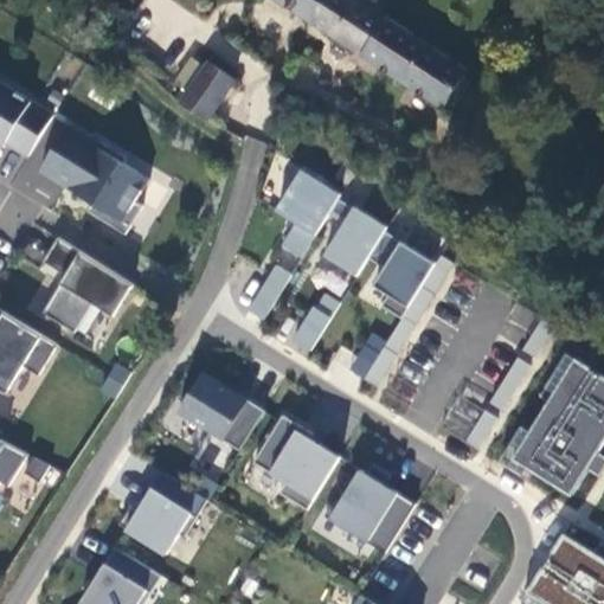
[(269,0),(303,21),(317,0),(353,0),(361,5),(364,0),(269,0)]
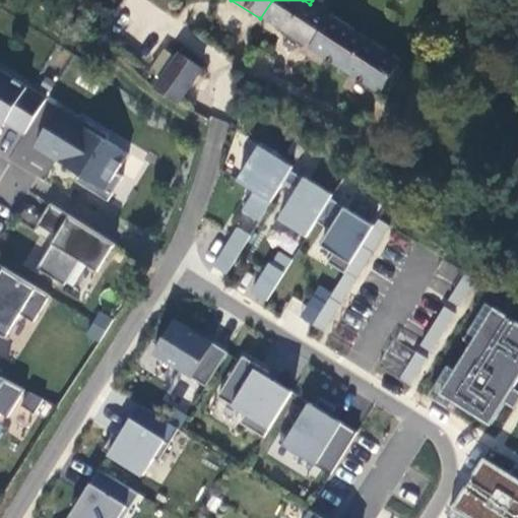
[(272,0),(260,18),(377,94),(398,62),(325,15),(335,1),(334,0),(312,0),(310,4),(303,0),(272,0)]
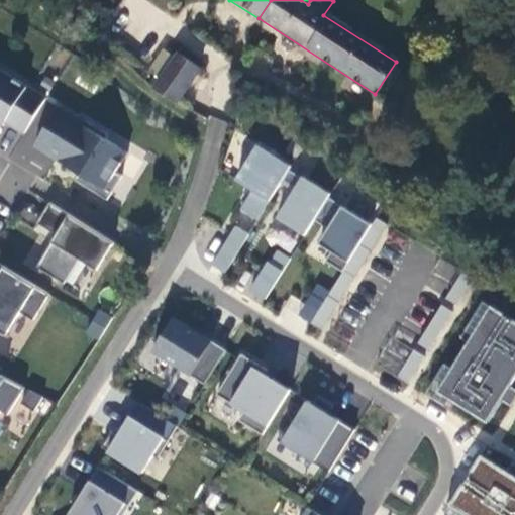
[(202,70),(177,53),(153,89),(179,104),(202,70)]
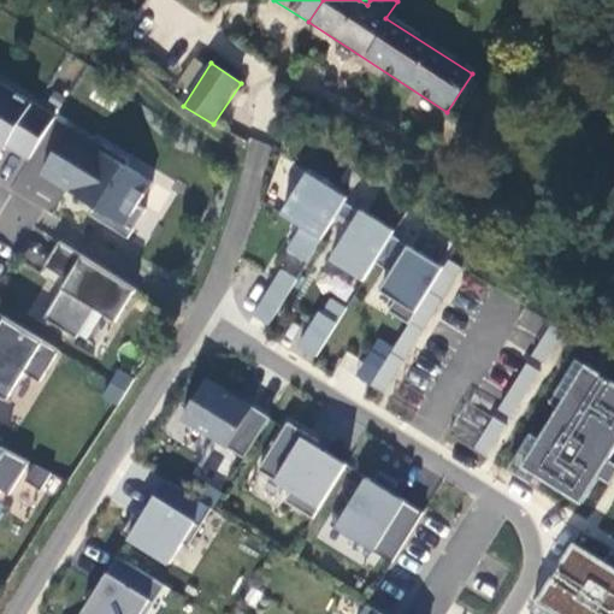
[(29,158),(55,116),(0,81),(0,136),(7,140),(5,143),(29,158)]
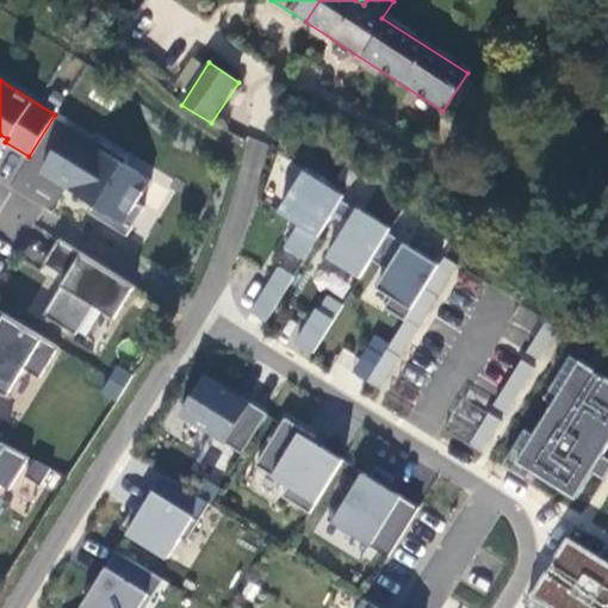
[(100,141),(98,144),(68,126),(41,172),(106,211),(100,219),(128,235),(144,206),(137,202),(152,179),(125,162),(128,157),(100,141)]
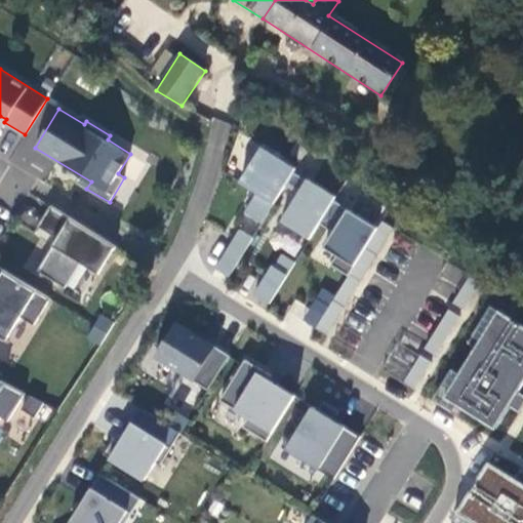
[(291,171),(294,167),(260,147),(239,182),(255,191),(242,211),(259,223),(284,185),(291,171)]
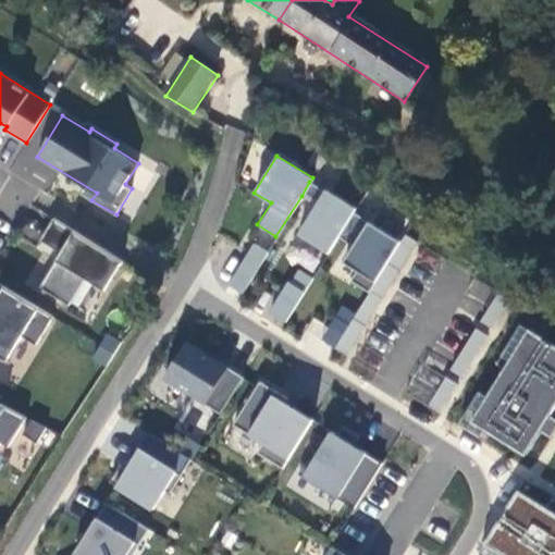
[(323,190),(309,182),(301,196),(315,205),(296,234),(327,253),(355,208),(324,189),(323,190)]
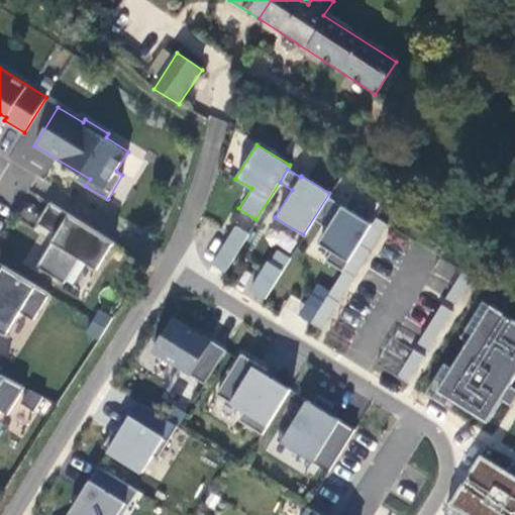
[(74,179),(85,186),(90,179),(78,172),(74,179)]
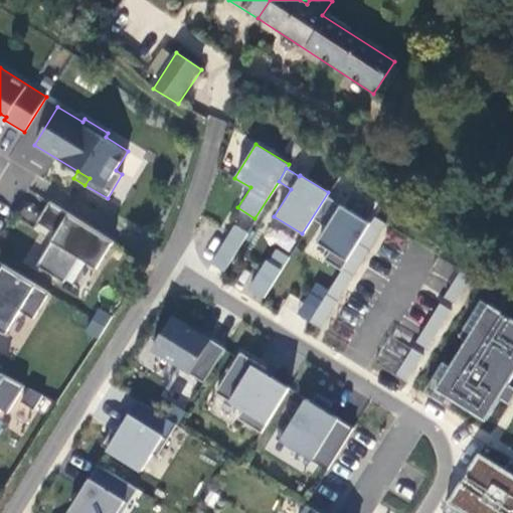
[(340,270),(369,222),(326,195),(312,218),(326,226),(316,241),(329,249),(323,260),(340,270)]
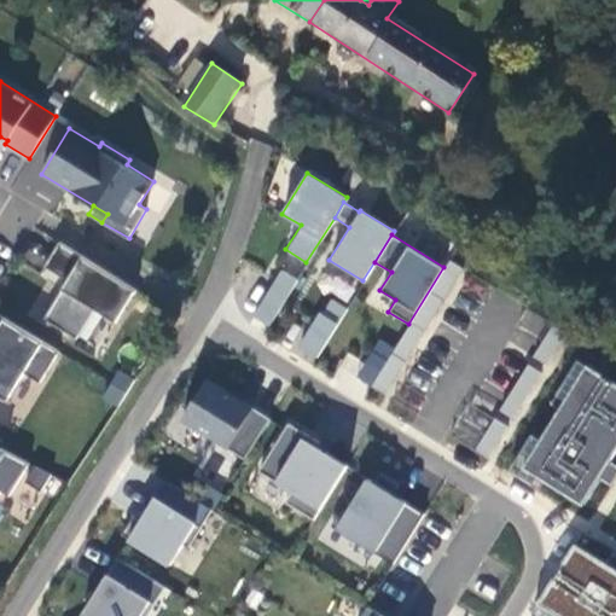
[(51,250),(36,242),(22,262),(36,272),(51,250)]
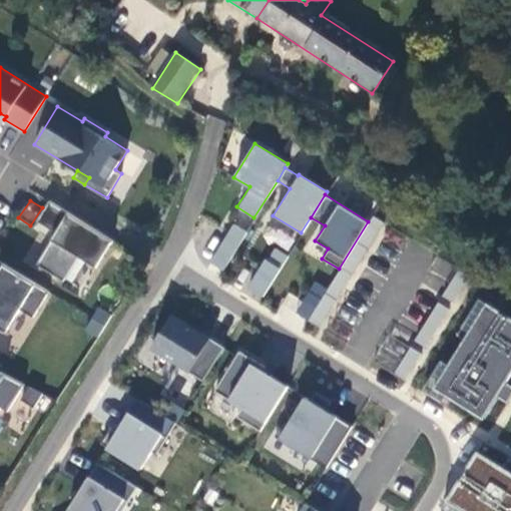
[(93,273),(113,241),(49,201),(36,223),(57,236),(38,268),(62,284),(75,262),(93,273)]
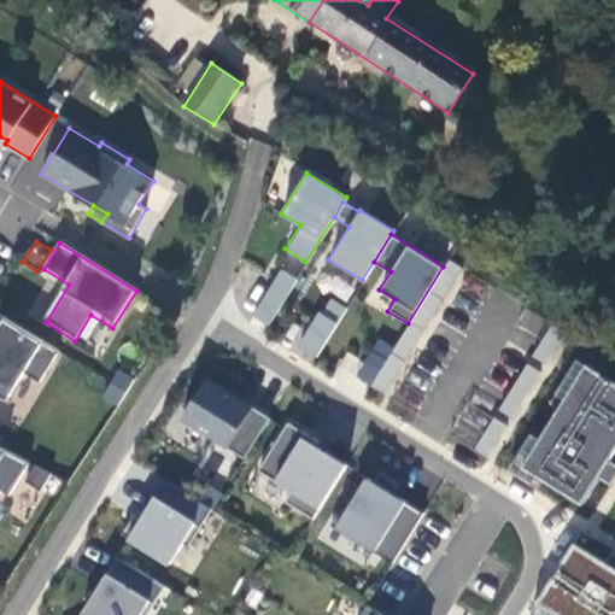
[(386,358),(370,385),(382,392),(461,267),(447,258),(443,267),(408,323),(393,347),(386,358)]
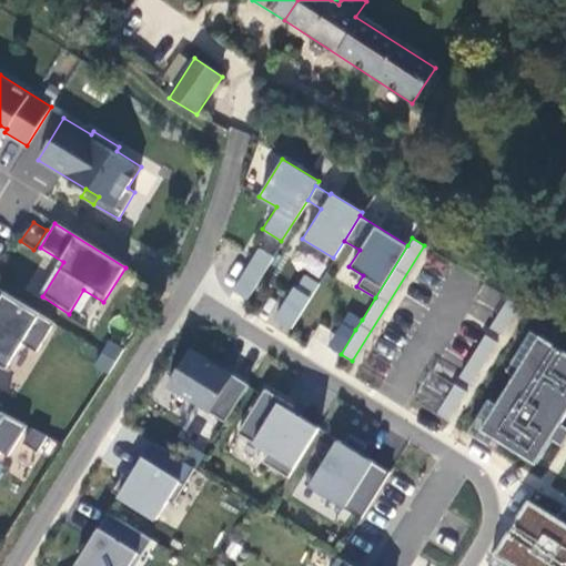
[(271,259),(256,250),(232,289),(246,297),(271,259)]
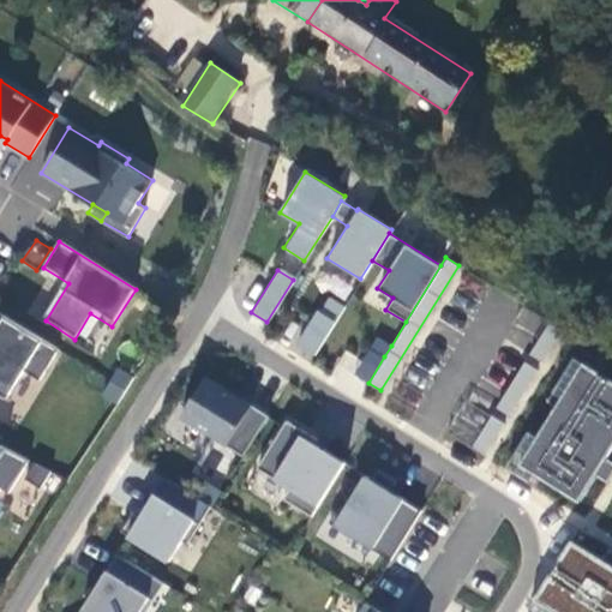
[(341,303),(349,288),(323,271),(315,286),(341,303)]
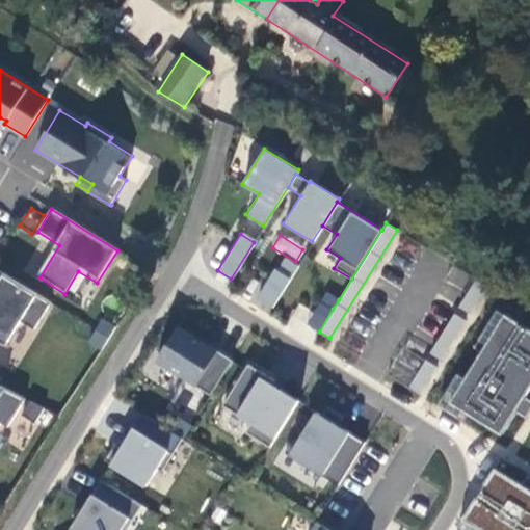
[(256,296),(271,307),(297,264),(285,257),(276,269),(273,268),(256,296)]
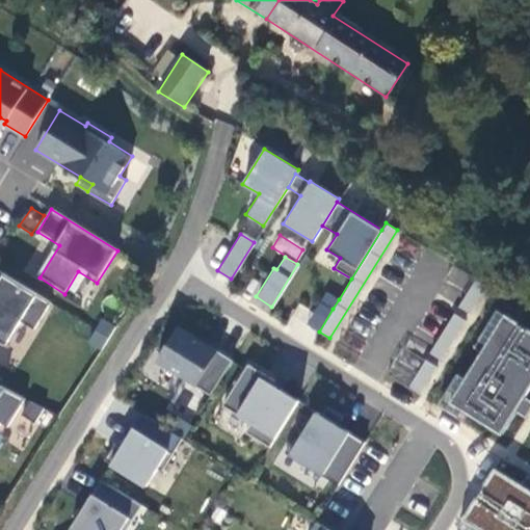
[(465,293),(474,277),(453,265),(444,280),(465,293)]
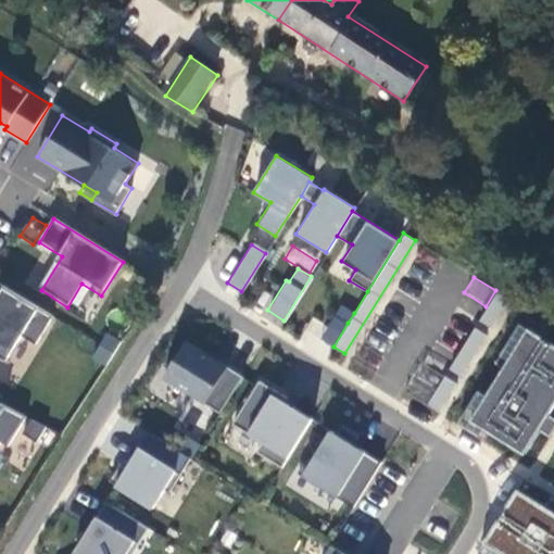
[(35,345),(52,317),(0,285),(0,357),(5,362),(21,337),(35,345)]
